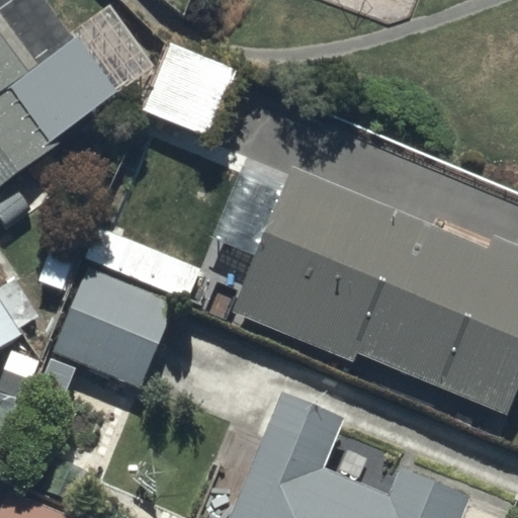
[(0,183),(56,142),(10,81),(26,69),(0,32),(0,183)]
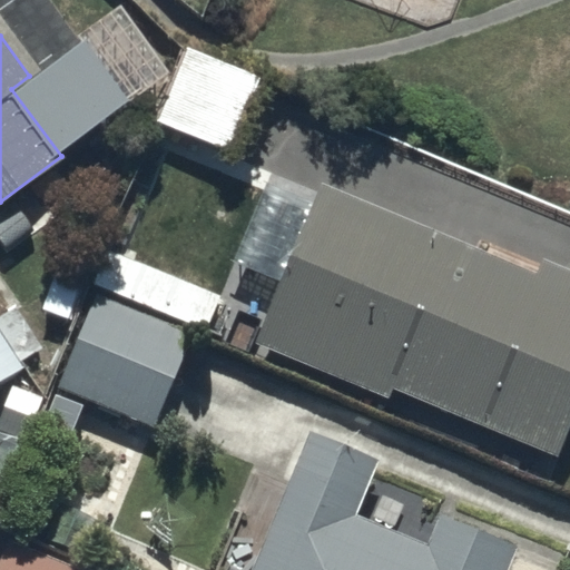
[(255,82),(182,50),(151,121),(224,153),(255,82)]
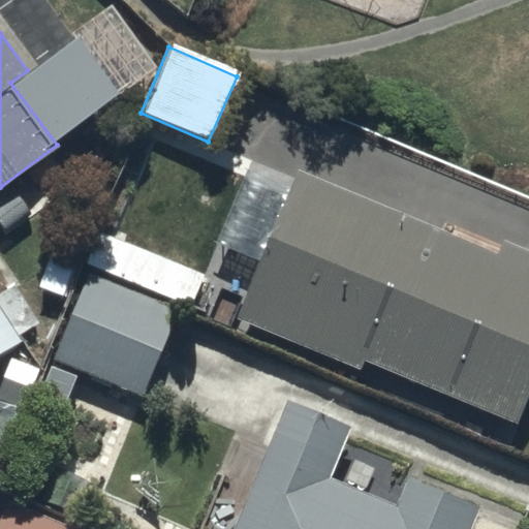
[(284,190),(238,170),(207,243),(254,262),(284,190)]
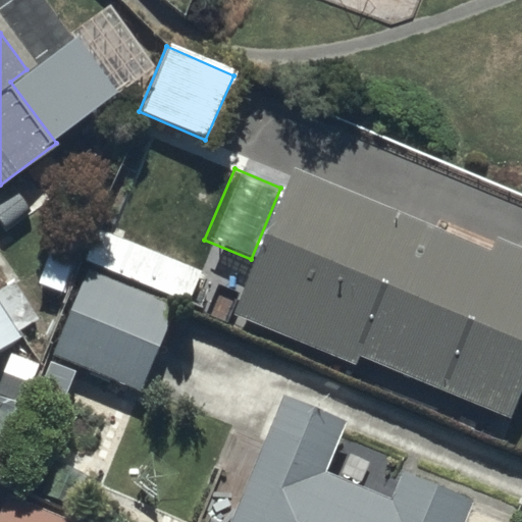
[(491,250),(293,168),(232,312),(355,363),(358,354),(509,417),(521,385),(521,247),(497,237),(491,250)]
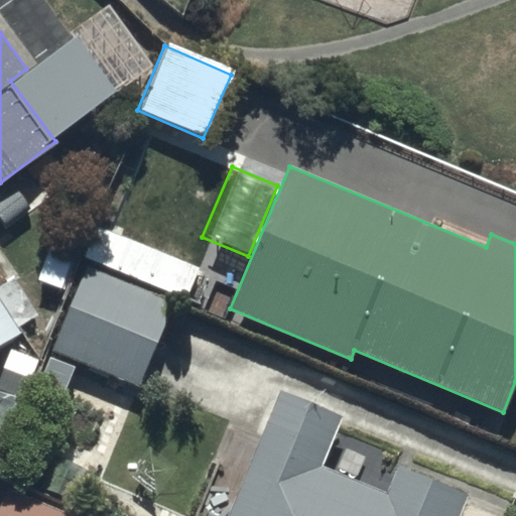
[(201,266),(98,224),(85,255),(187,297),(201,266)]
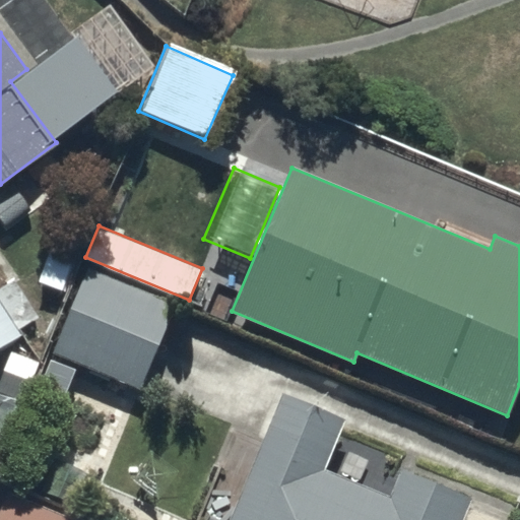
[(174,306),(85,268),(50,355),(136,390),(174,306)]
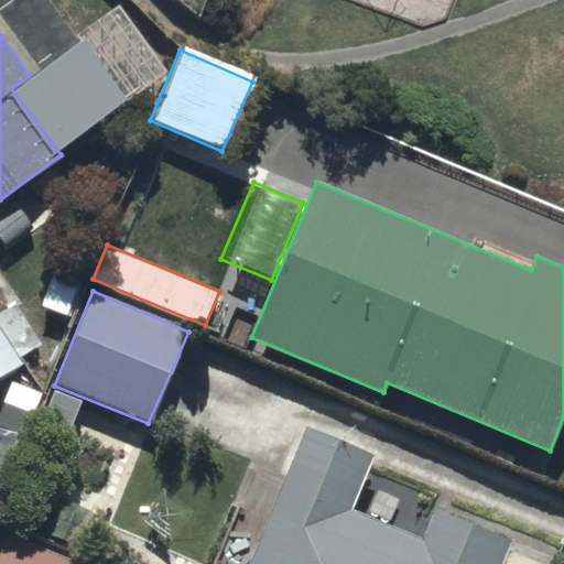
[(0,379),(24,364),(0,326),(0,379)]
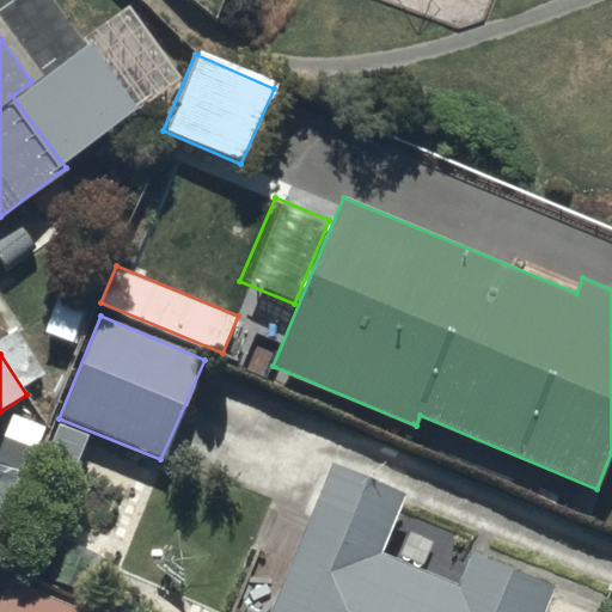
[(409,493),(332,460),(270,611),(542,611),(554,585),(473,552),(463,580),(386,549),(409,493)]
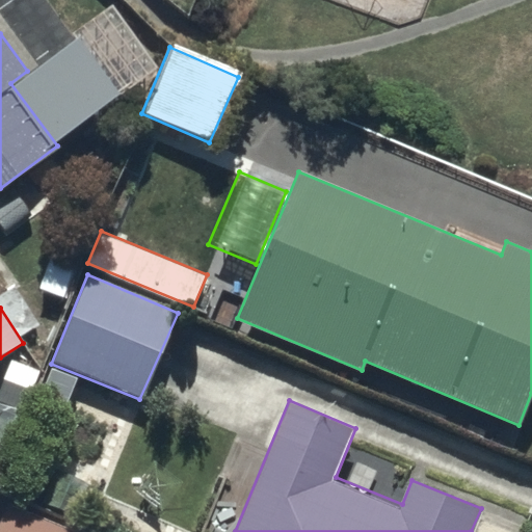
[(80,531),(7,503),(0,519),(0,531),(80,531)]
